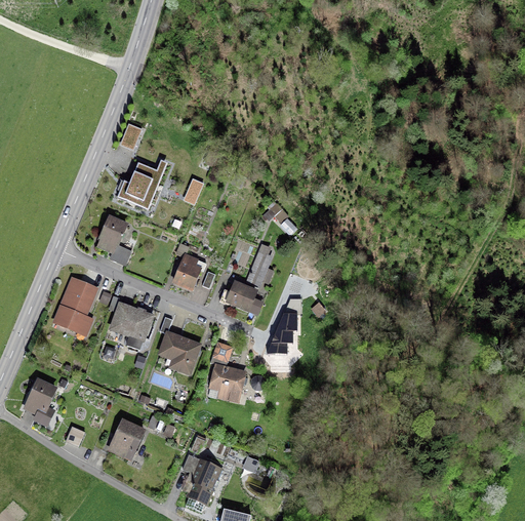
[(204,160),(210,163),(215,151),(209,149),(204,160)]
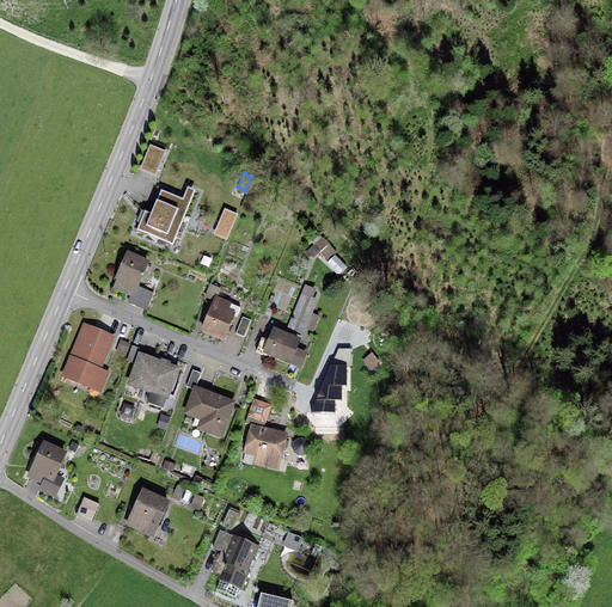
[(172,219),(176,208),(155,200),(151,210),(144,208),(136,227),(169,240),(176,221),(172,219)]
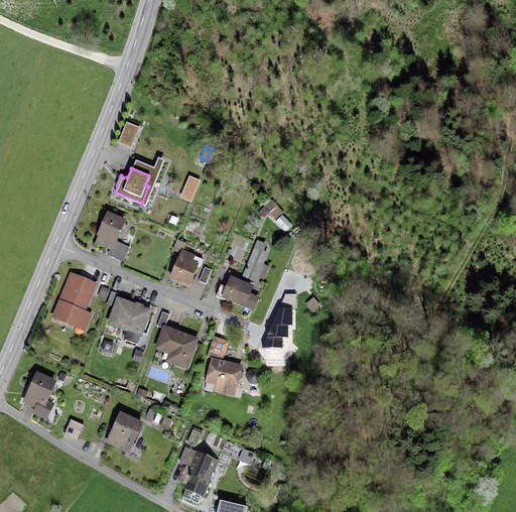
[(240,172),(231,168),(227,176),(236,180),(240,172)]
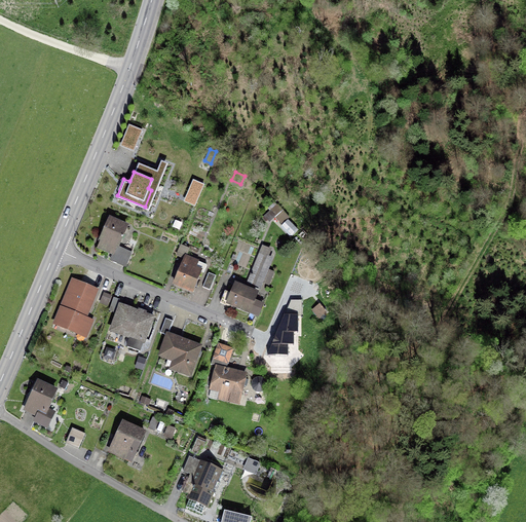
[(280,219),(287,214),(276,202),(264,213),(267,217),(273,211),(280,219)]
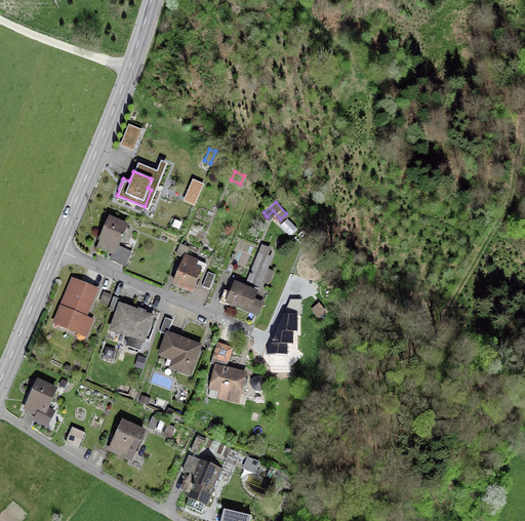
[(99,235),(101,235),(97,243),(113,250),(116,242),(117,242),(125,223),(109,215),(99,235)]
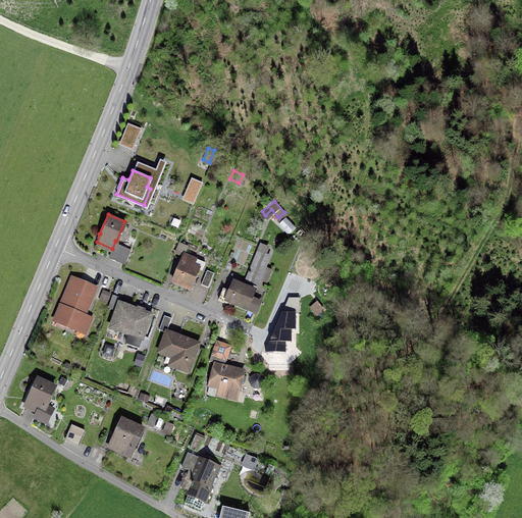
[(293,223),(284,215),(279,221),(288,229),(293,223)]
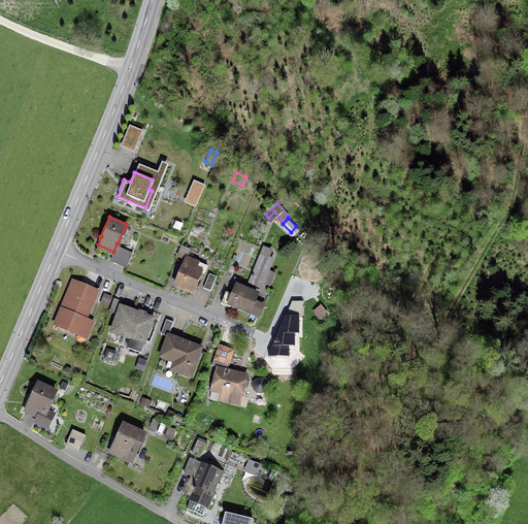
[(263,243),(246,282),(258,286),(271,255),(266,254),(269,246),(263,243)]
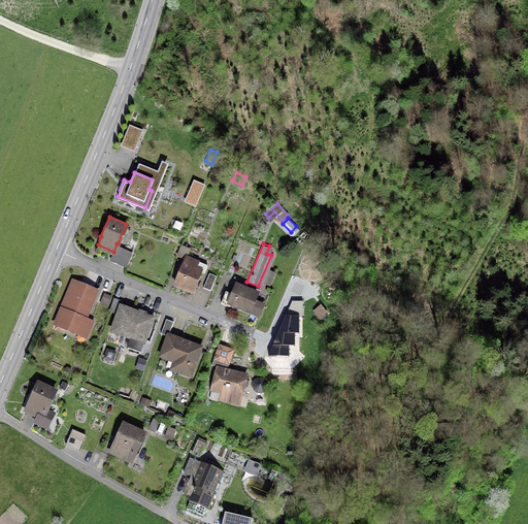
[(203,270),(206,263),(186,255),(183,261),(182,261),(174,281),(192,288),(200,269),(203,270)]
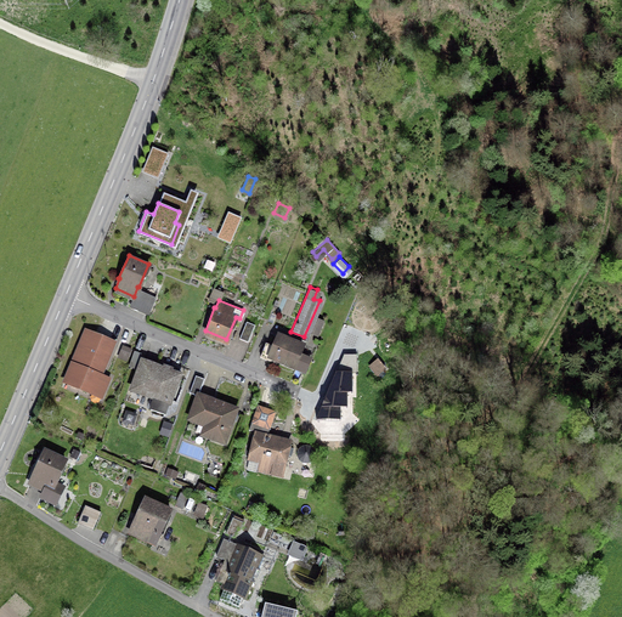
[(247,339),(254,322),(246,318),(238,335),(247,339)]
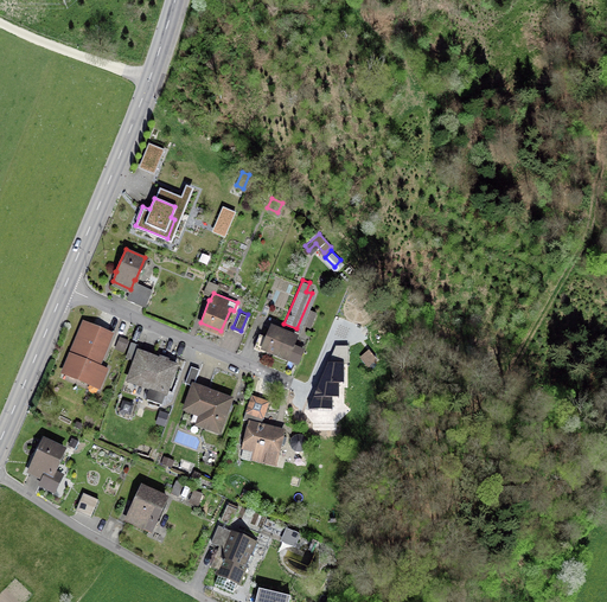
[(75,343),(64,370),(90,380),(110,331),(83,319),(74,341),(75,343)]
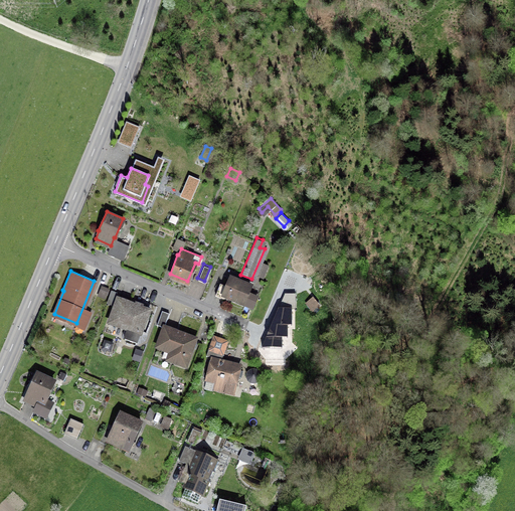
[(215,293),(222,296),(223,293),(251,305),(256,295),(246,291),(249,284),(230,276),(226,285),(219,282),(215,293)]
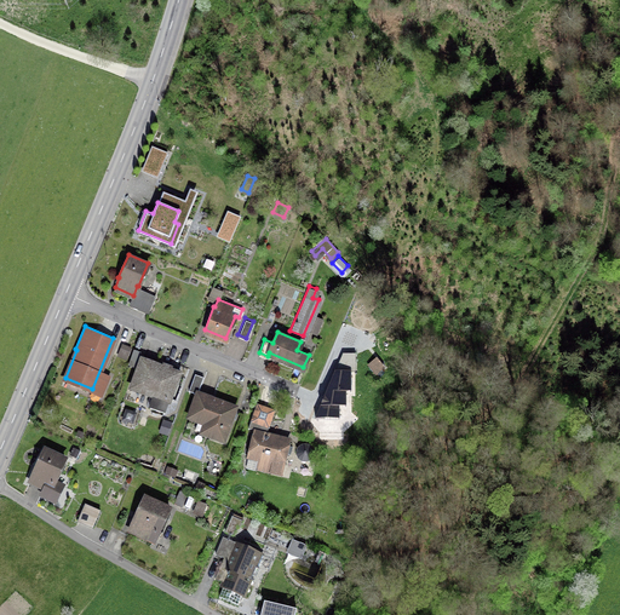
[(355,365),(355,349),(344,350),(317,412),(338,411),(338,398),(345,400),(345,384),(350,384),(350,365),(355,365)]
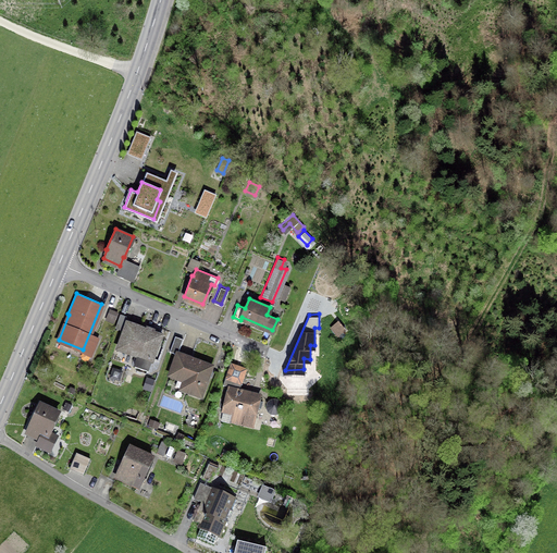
[(151,355),(160,333),(126,321),(118,346),(139,354),(140,351),(151,355)]
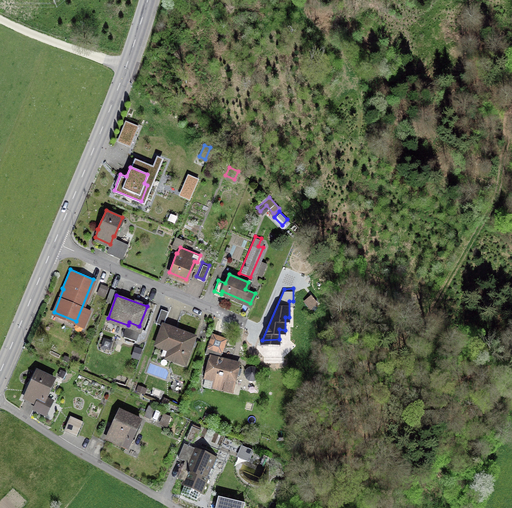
[(184,361),(194,334),(162,323),(155,342),(174,349),(171,357),(184,361)]
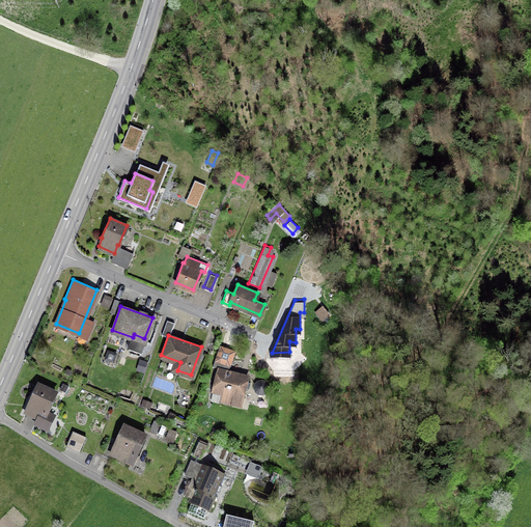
[(239,373),(225,370),(226,367),(217,365),(212,387),(221,389),(219,398),(231,401),(233,392),(243,394),(245,386),(248,386),(250,380),(247,379),(246,379),(238,377),(239,375),(239,373)]
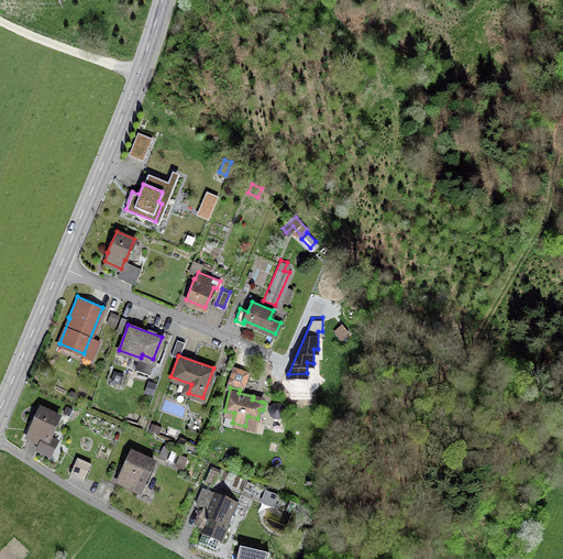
[(280,404),(278,403),(276,402),(274,403),(272,404),(271,406),(271,408),(271,410),(272,413),(274,414),(276,414),(278,414),(280,413),(282,410),(282,408),(282,406),(280,404)]
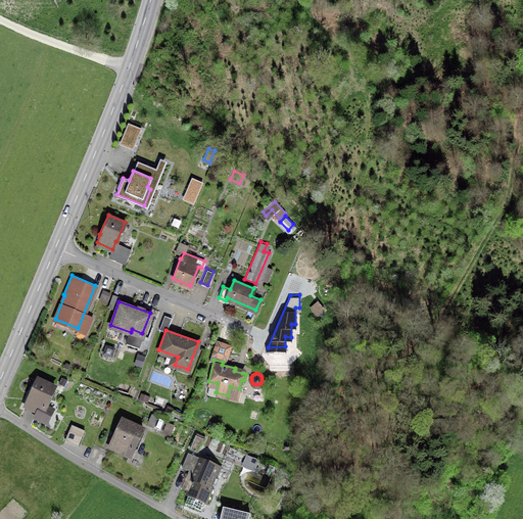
[(25,404),(25,405),(37,410),(34,415),(46,420),(52,407),(45,404),(54,385),(37,377),(28,395),(29,396),(25,404)]
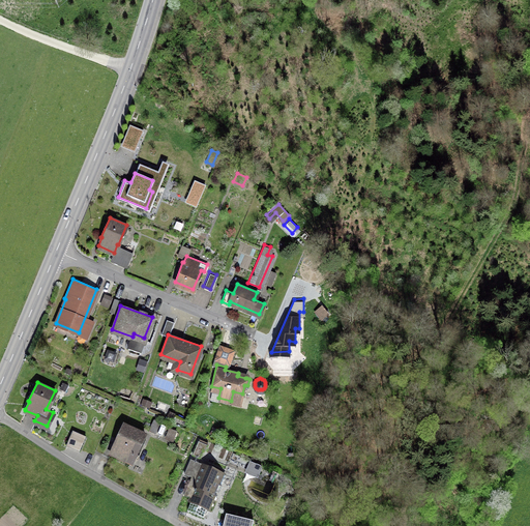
[(122,384),(120,390),(128,393),(131,387),(122,384)]
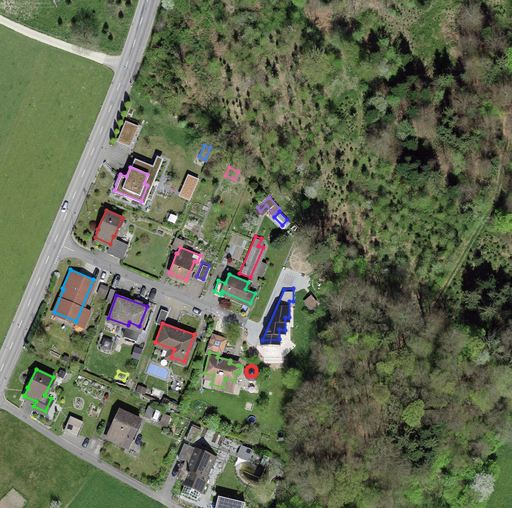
[(154,405),(148,403),(143,413),(149,416),(154,405)]
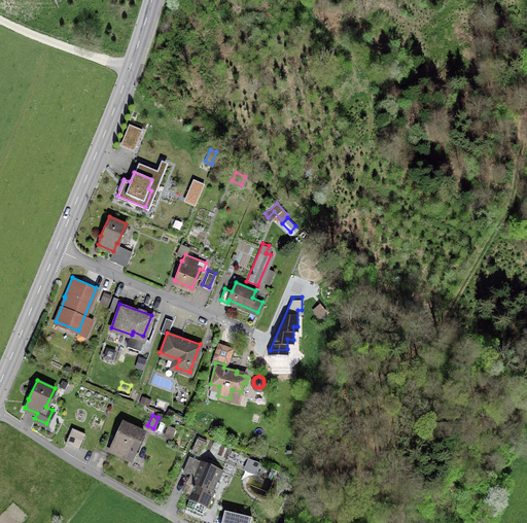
[(143,430),(123,420),(109,448),(130,457),(143,430)]
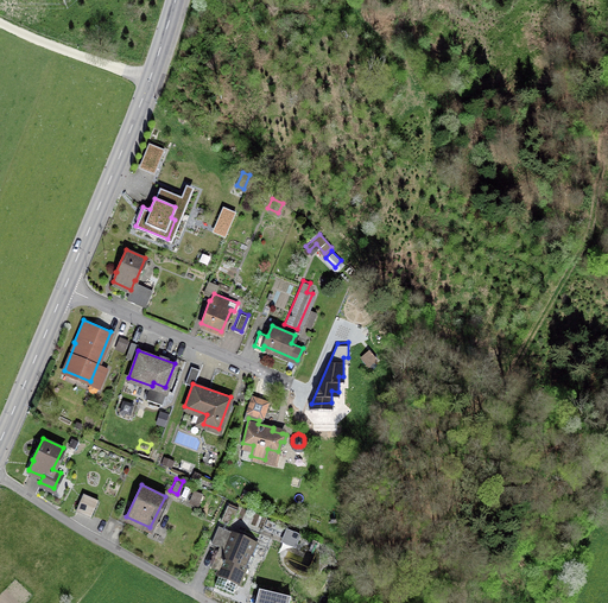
[(194,488),(189,499),(196,501),(201,490),(194,488)]
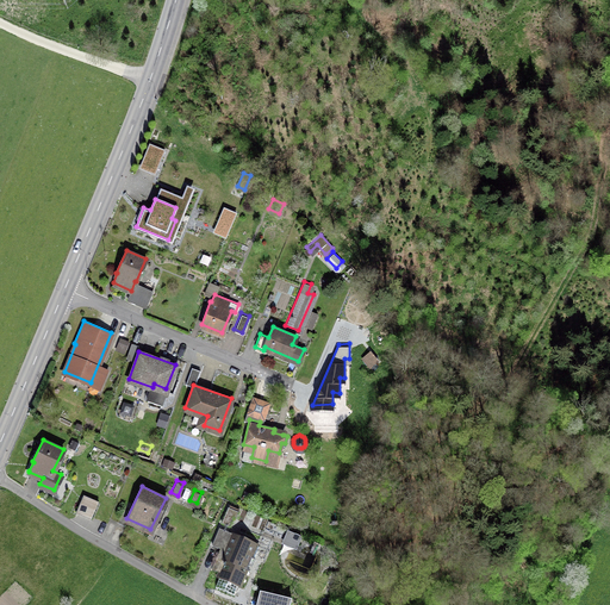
[(98,500),(85,494),(78,511),(91,517),(98,500)]
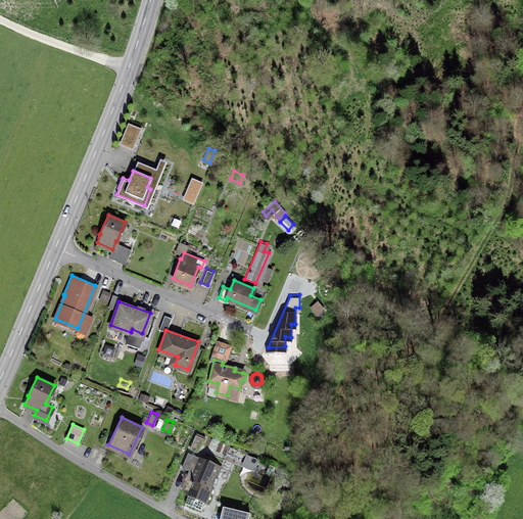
[(199,439),(201,441),(203,436),(195,432),(189,445),(195,449),(199,439)]
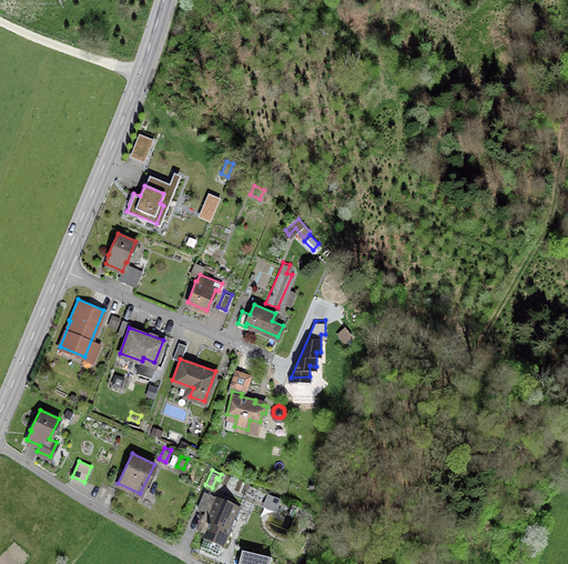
[(204,516),(202,515),(196,527),(203,531),(201,534),(203,535),(200,544),(216,552),(221,543),(223,543),(240,504),(203,490),(196,505),(206,510),(204,516)]
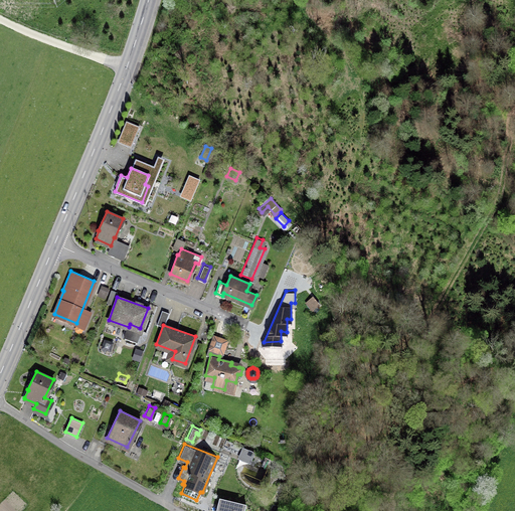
[(372,479),(375,473),(367,468),(363,474),(372,479)]
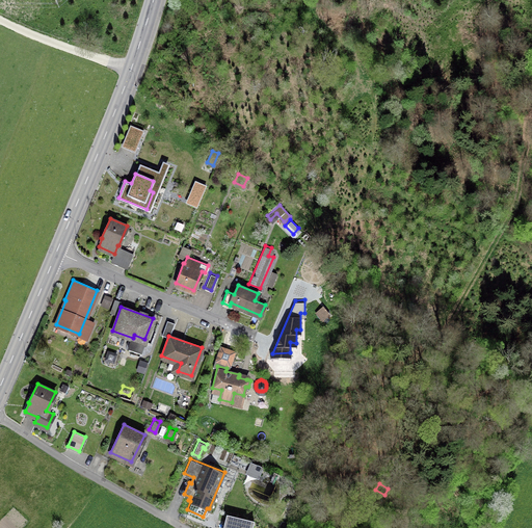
[(251,527),(254,520),(228,515),(224,527),(251,527)]
